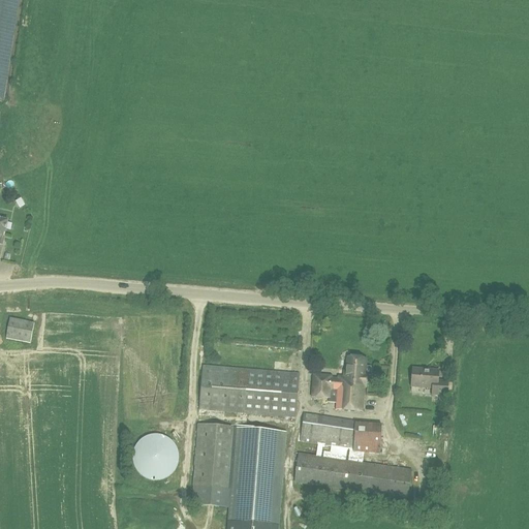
[(0,0),(0,99),(2,100),(17,0),(0,0)]
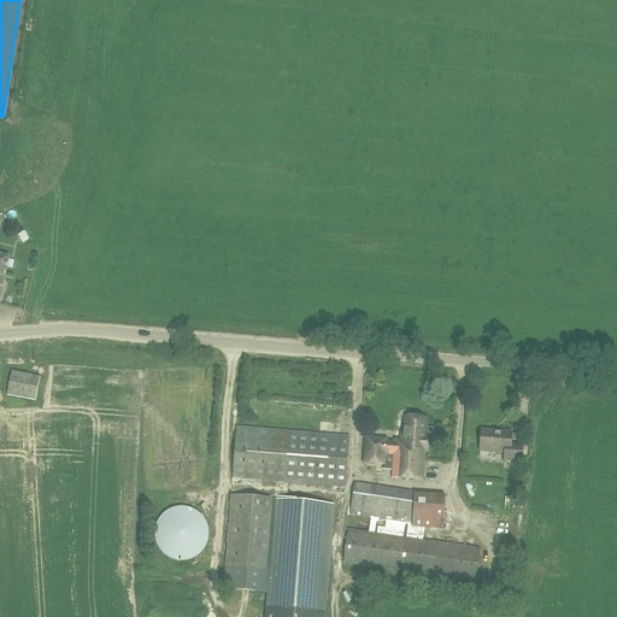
[(394,456),(392,479),(424,480),(427,451),(428,451),(428,438),(425,436),(427,418),(405,416),(404,433),(403,433),(401,440),(395,439),(395,442),(387,441),(387,439),(366,438),(364,464),(386,465),(387,454),(394,456)]
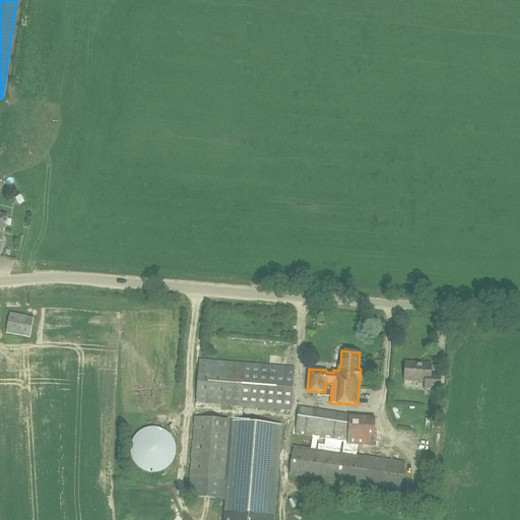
[(425,382),(425,388),(440,389),(441,376),(431,375),(432,365),(406,363),(404,380),(425,382)]
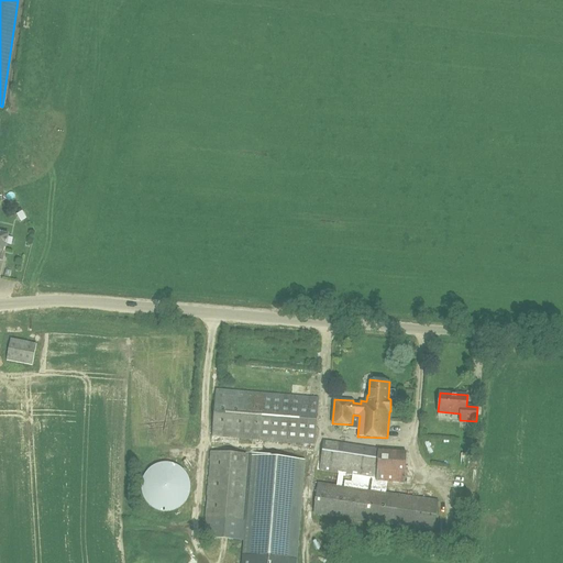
[(324,448),(327,464),(334,462),(331,446),(324,448)]
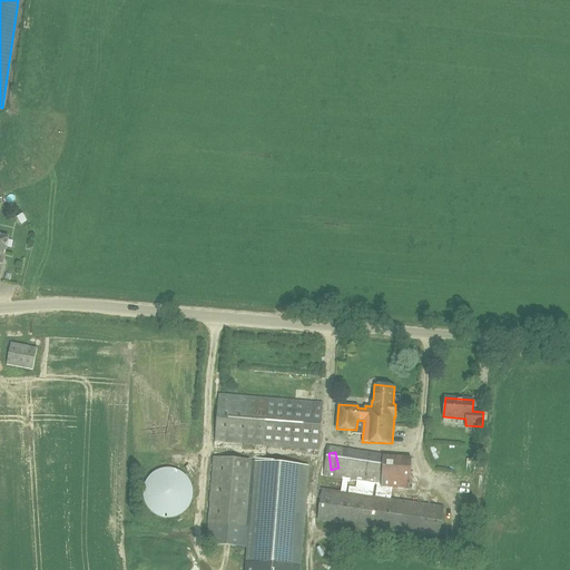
[(389,484),(412,483),(411,458),(387,458),(389,484)]
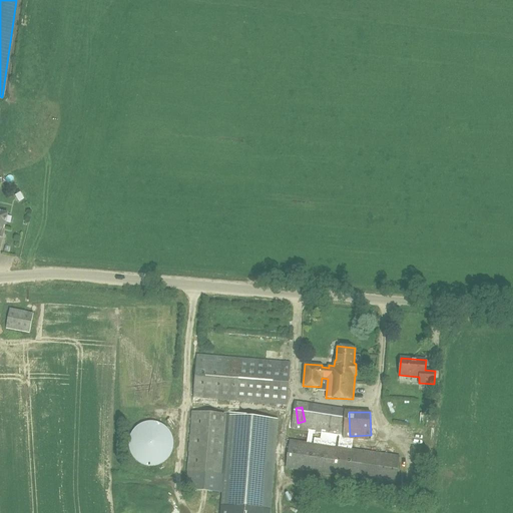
[(151,466),(157,466),(159,465),(164,462),(166,460),(170,456),(172,452),(173,448),(173,443),(173,440),(171,436),(169,432),(167,429),(164,426),(159,424),(154,422),(151,422),(146,423),(143,424),(138,426),(134,430),(132,433),(130,437),(129,440),(129,444),(129,449),(130,452),(132,456),(135,460),(139,463),(142,465),(146,466),(151,466)]
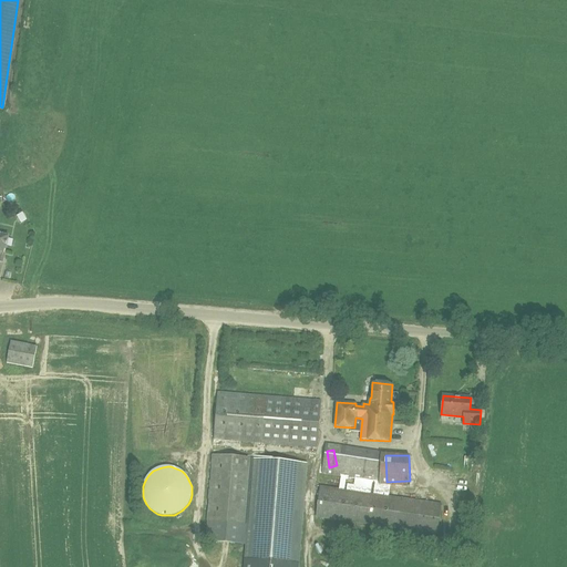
[(373,492),(377,478),(344,472),(342,485),(373,492)]
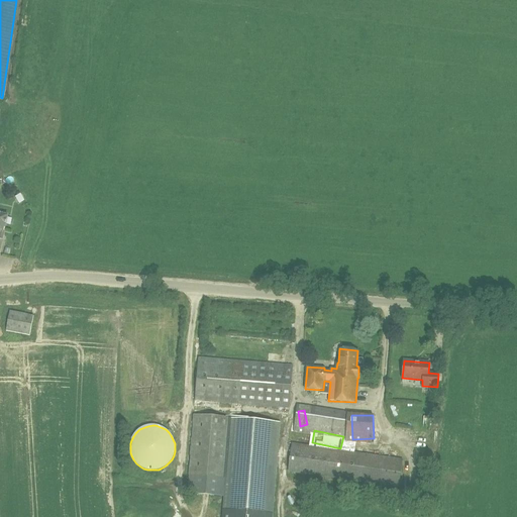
[(343,437),(343,447),(354,448),(355,438),(343,437)]
